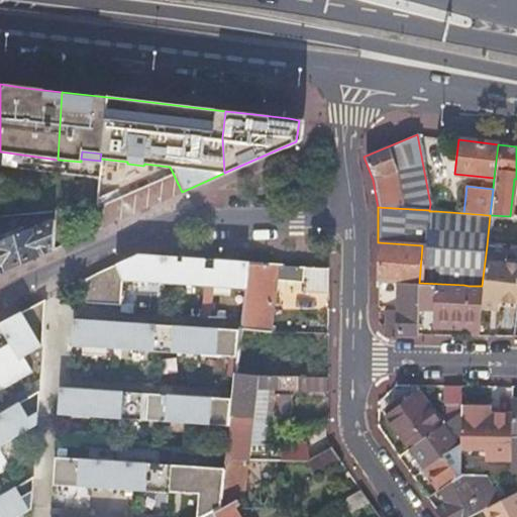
[(52,246),(55,212),(0,219),(0,273),(10,267),(24,261),(52,248),(52,246)]
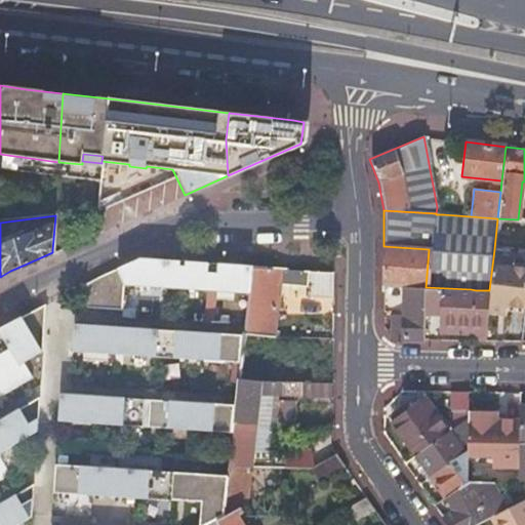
[(425,287),(426,287),(429,249),(384,246),(382,285),(404,286),(425,287)]
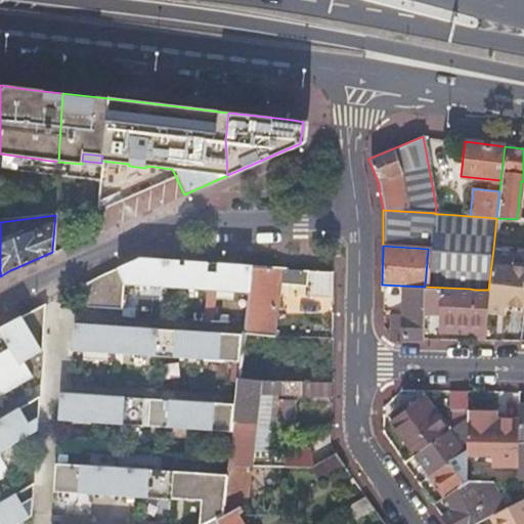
[(523,253),(493,249),(488,290),(489,290),(487,312),(505,314),(506,305),(523,307),(523,302),(523,253)]
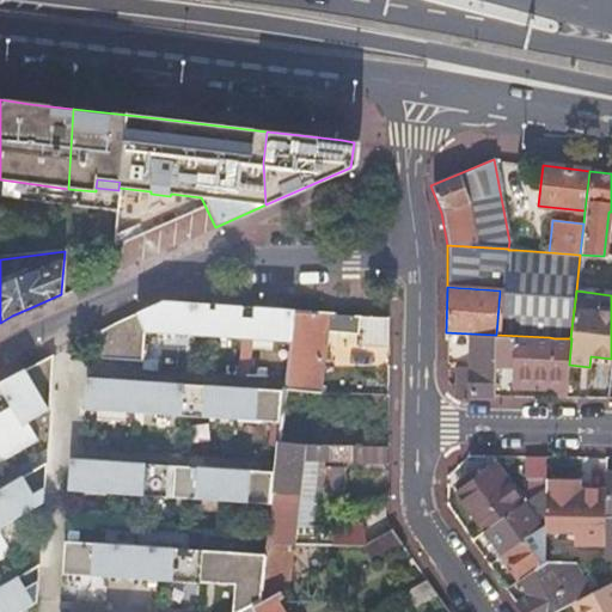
[(193,337),(195,306),(164,304),(117,324),(89,337),(90,337),(99,360),(141,363),(144,334),(193,337)]
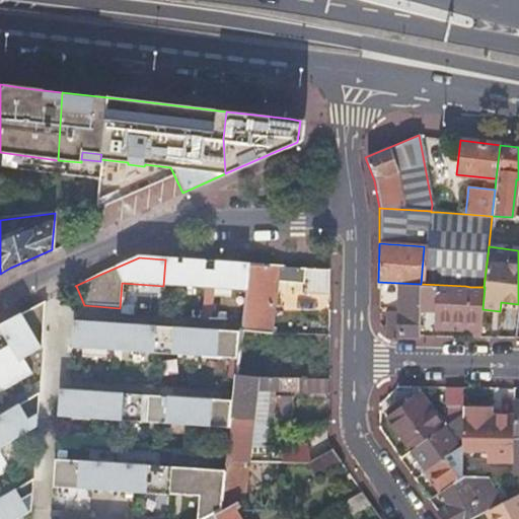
[(204,288),(206,263),(165,260),(163,286),(204,288)]
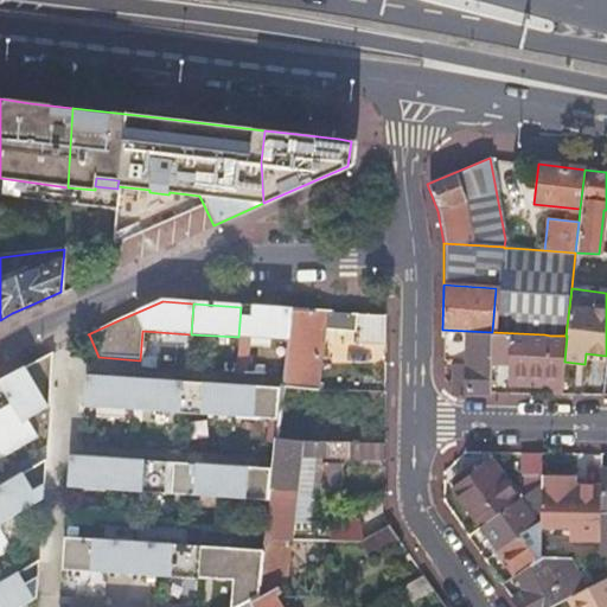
[(286,340),(289,310),(241,307),(238,337),(286,340)]
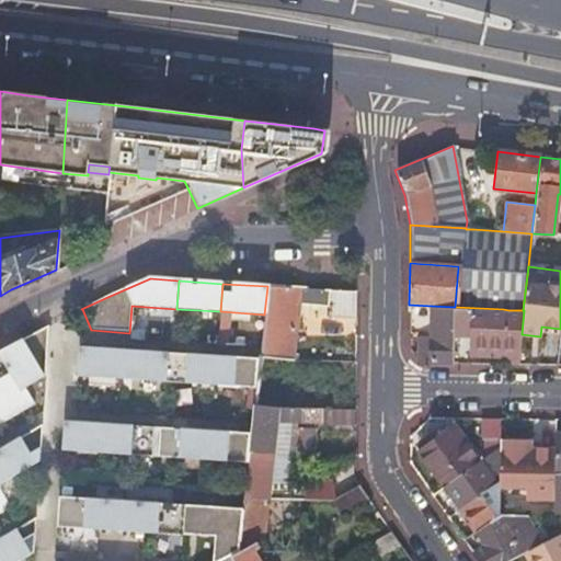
[(297,289),(268,286),(261,355),(289,358),(295,306),(333,306),(333,315),(354,315),(354,290),(297,289)]
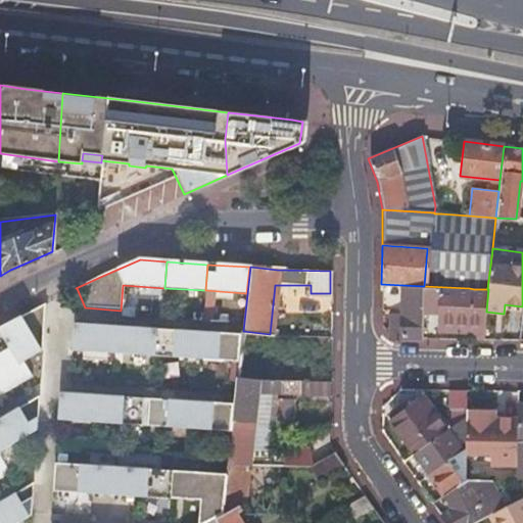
[(393,337),(422,337),(422,311),(423,286),(402,285),(381,284),(381,308),(401,310),(401,316),(389,316),(389,332),(393,337)]
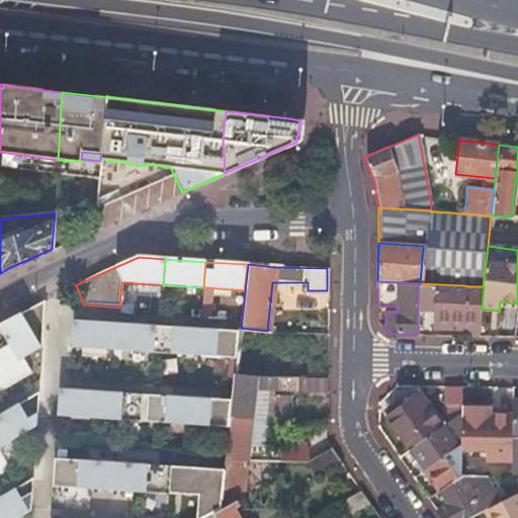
[(464,335),(479,336),(482,309),(484,286),(483,286),(469,286),(464,285),(420,283),(419,283),(418,308),(433,308),(432,321),(465,322),(465,329),(464,335)]
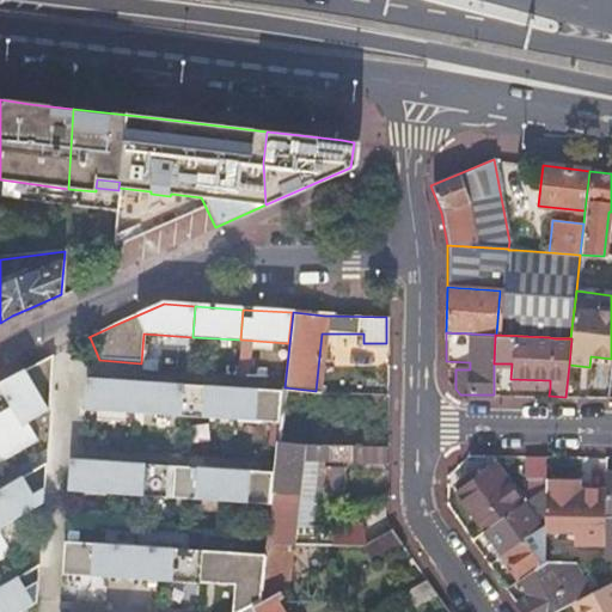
[(0,460),(17,452),(37,439),(28,422),(49,409),(54,355),(0,383),(0,386),(11,407),(0,412),(0,460)]
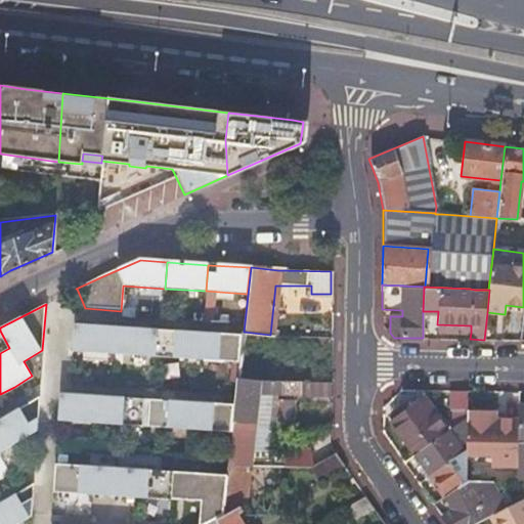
[(116,328),(74,324),(72,352),(114,355),(155,358),(195,361),(237,364),(241,337),(198,334),(157,331),(116,328)]
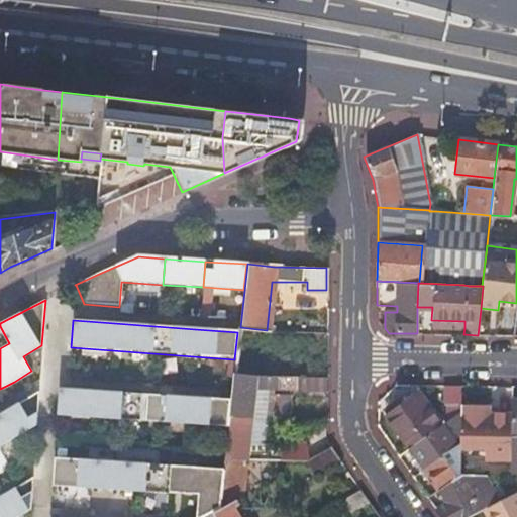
[(431,327),(464,328),(464,321),(431,320),(431,327)]
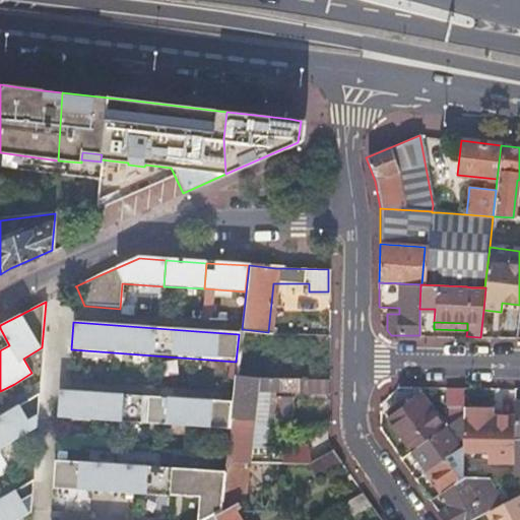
[(253,376),(237,375),(232,418),(252,419),(264,419),(266,397),(267,391),(296,390),(296,377),(253,376)]
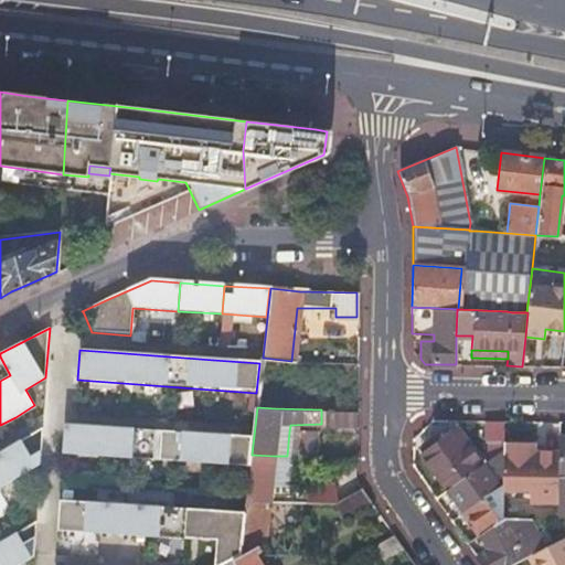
[(355,409),(321,409),(321,424),(321,426),(355,427),(355,409)]
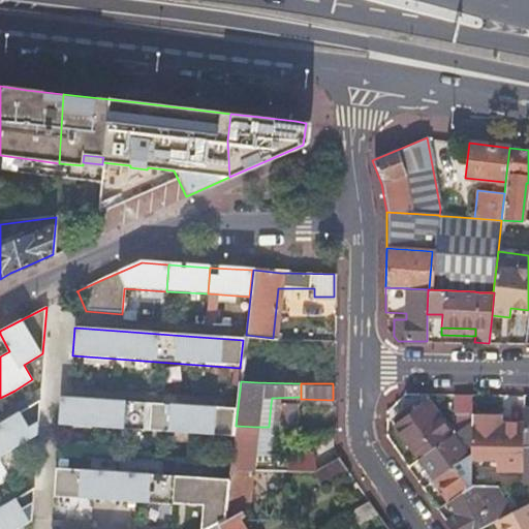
[(470,415),(470,395),(453,394),(452,427),(446,430),(426,402),(409,414),(396,425),(395,425),(418,457),(437,443),(450,435),(470,421),(470,415)]
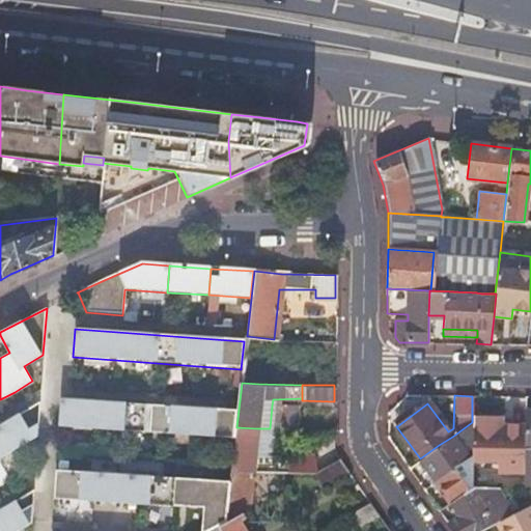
[(103,402),(60,399),(58,427),(101,430),(143,434),(148,434),(191,437),(232,440),(235,413),(193,410),(150,407),(145,406),(103,402)]
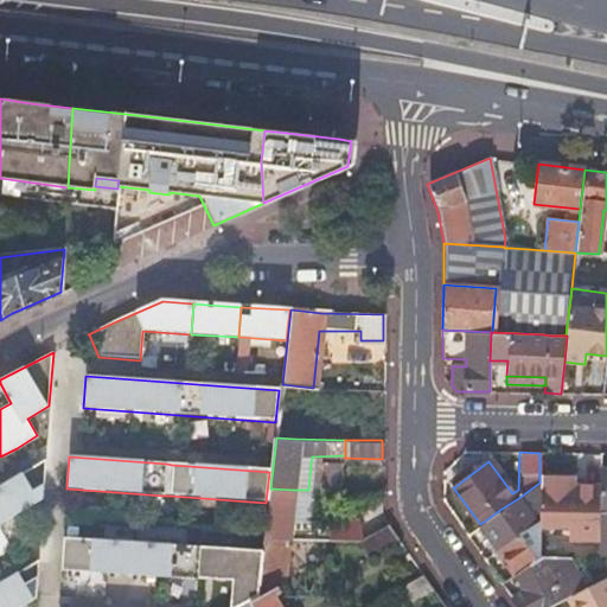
[(0,606),(19,606),(37,598),(39,560),(0,581),(0,554),(11,548),(31,536),(18,513),(43,498),(45,459),(0,485),(0,606)]
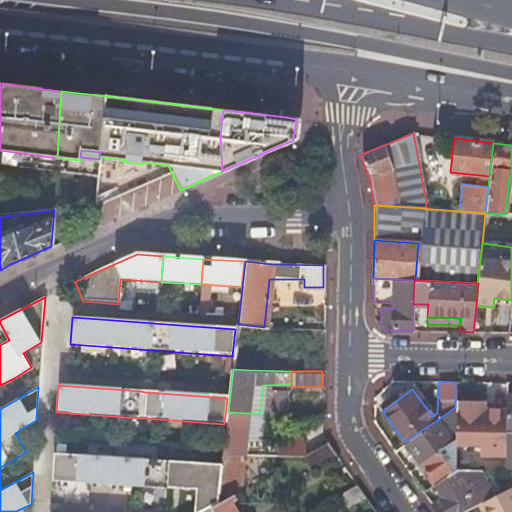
[(262,391),(260,413),(267,413),(288,414),(287,390),(262,391)]
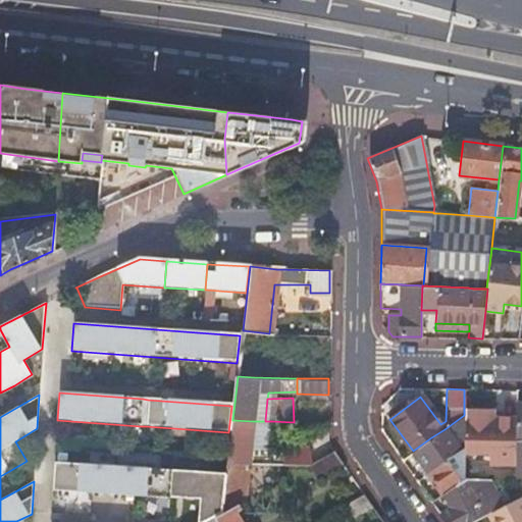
[(386,414),(390,419),(404,409),(400,404),(386,414)]
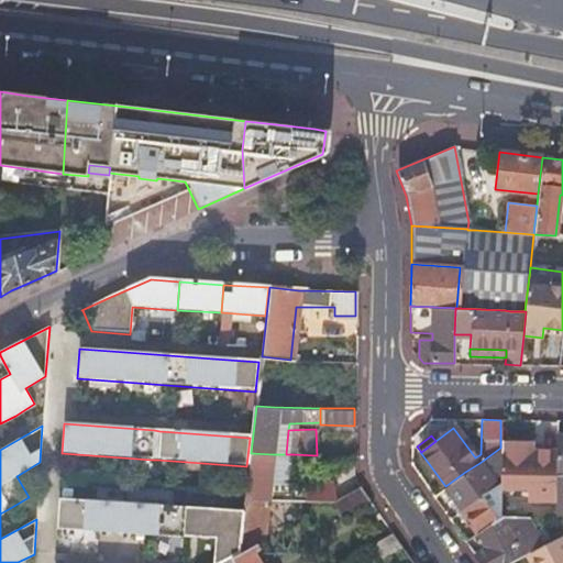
[(553,517),(562,517),(562,437),(555,438),(555,439),(554,451),(554,465),(554,485),(553,489),(553,501),(553,517)]
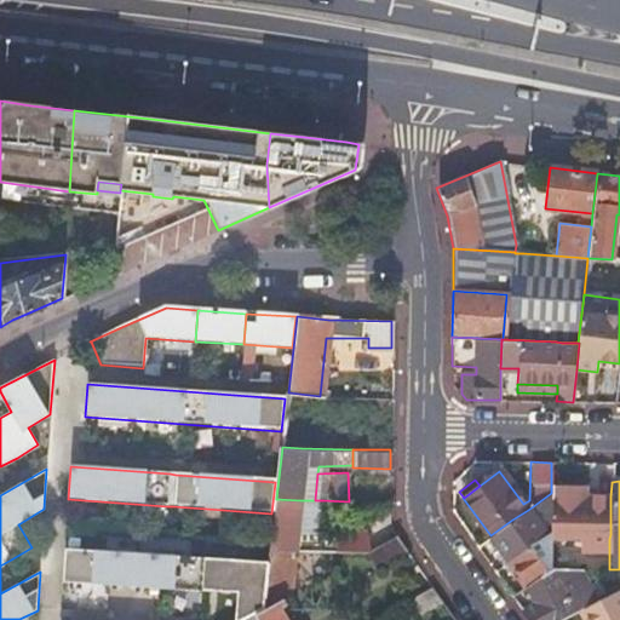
[(584,487),(551,487),(551,493),(551,505),(551,511),(551,530),(550,537),(581,538),(580,551),(609,552),(609,539),(610,534),(610,512),(610,497),(584,497),(584,487)]
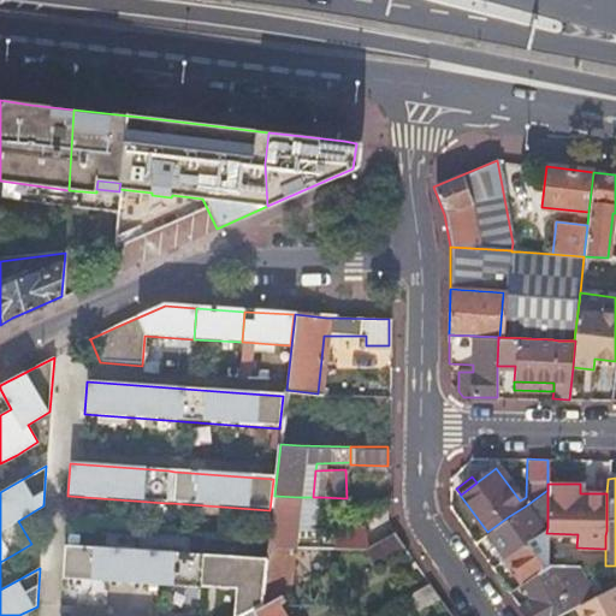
[(532,517),(548,508),(548,502),(548,490),(525,507),(532,517)]
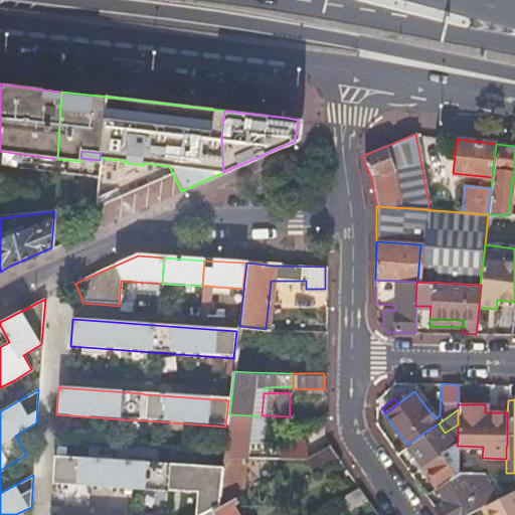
[(249,415),(229,414),(225,455),(245,455),(305,459),(303,443),(265,446),(256,446),(259,427),(248,426),(249,415)]
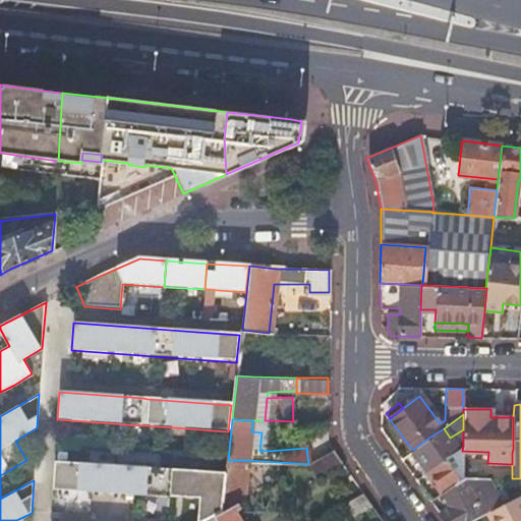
[(265,420),(252,420),(251,431),(262,432),(270,433),(272,420),(265,420)]
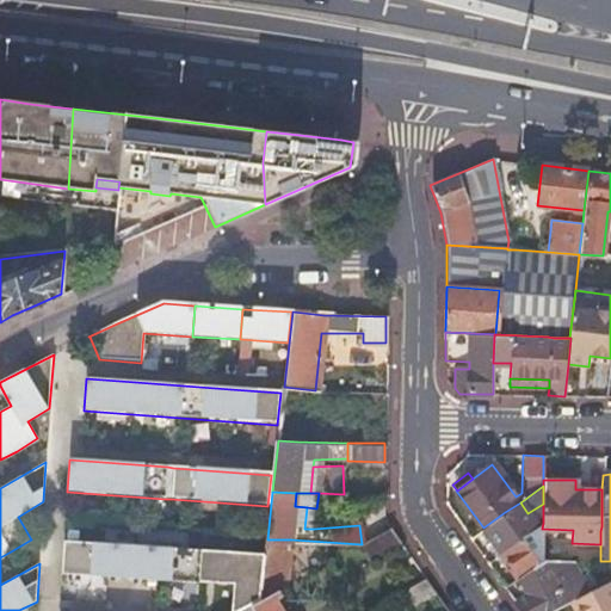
[(483,528),(500,553),(522,538),(505,512),(483,528)]
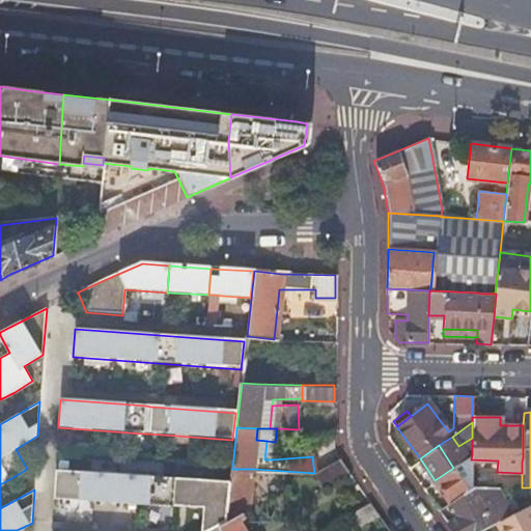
[(449,501),(451,500),(471,486),(471,477),(471,460),(471,459),(472,454),(453,468),(435,480),(449,501)]
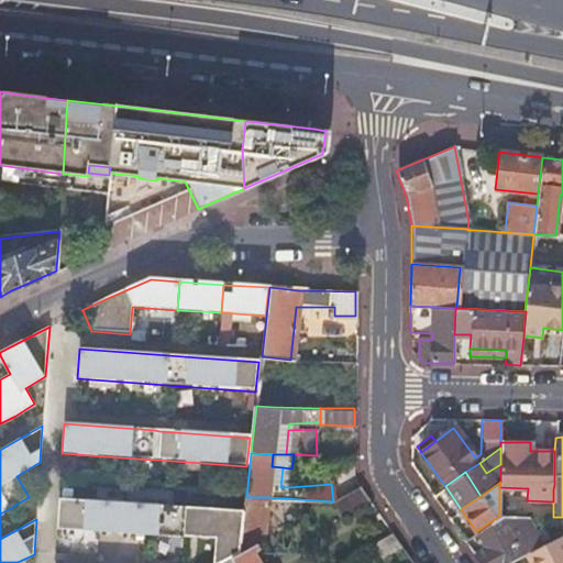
[(337,494),(338,498),(360,486),(357,483),(337,494)]
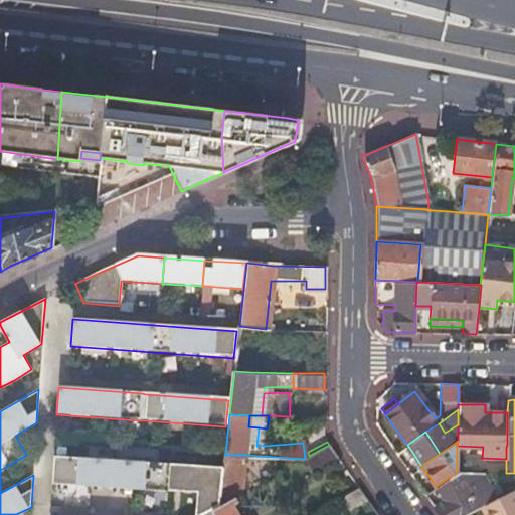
[(309,456),(305,459),(312,471),(337,457),(329,445),(309,456)]
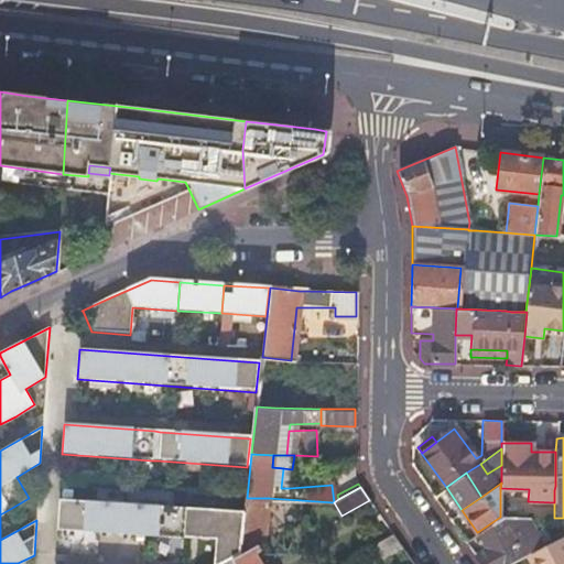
[(269,498),(247,498),(245,514),(240,550),(229,556),(232,563),(259,563),(251,550),(263,542),(269,498)]
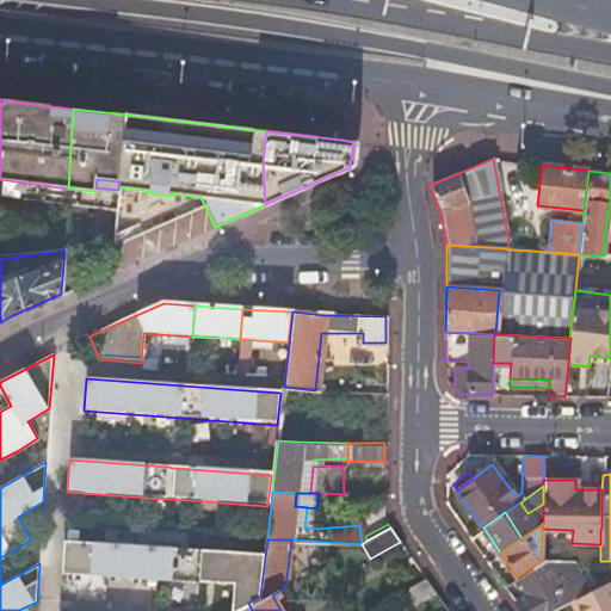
[(133,548),(63,542),(61,575),(130,580),(133,548)]
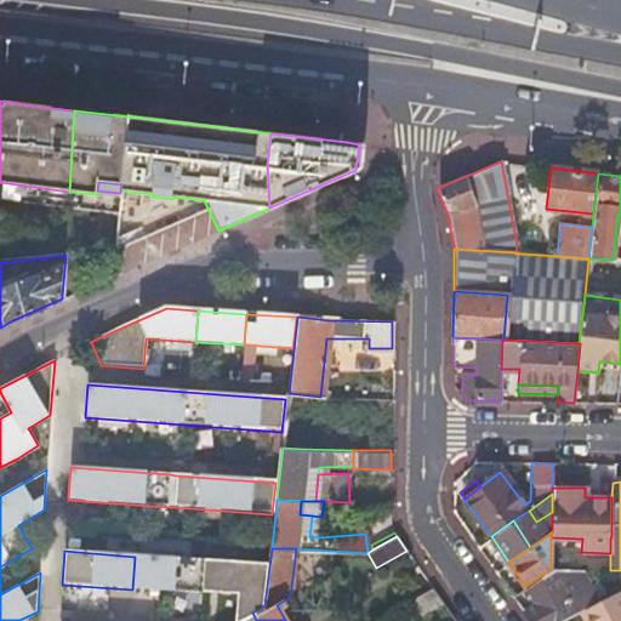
[(203,562),(135,557),(132,590),(200,594),(201,593),(203,562)]
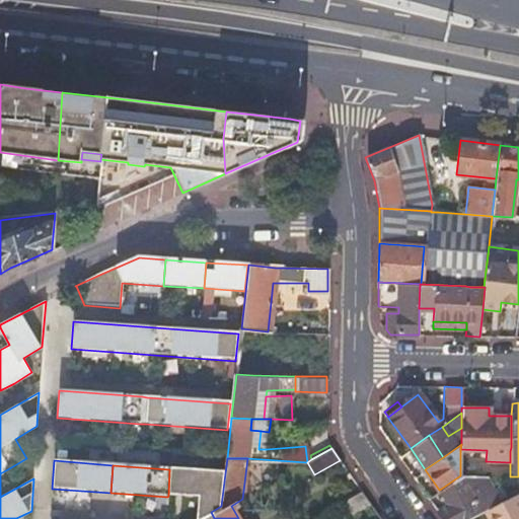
[(225,473),(169,469),(168,496),(197,498),(195,518),(198,518),(208,514),(211,512),(221,506),(225,473)]
